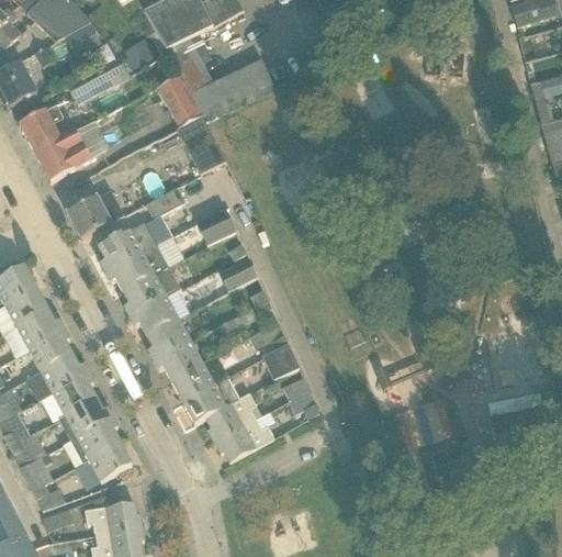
[(55,41),(91,22),(72,0),(38,0),(26,12),(55,41)]
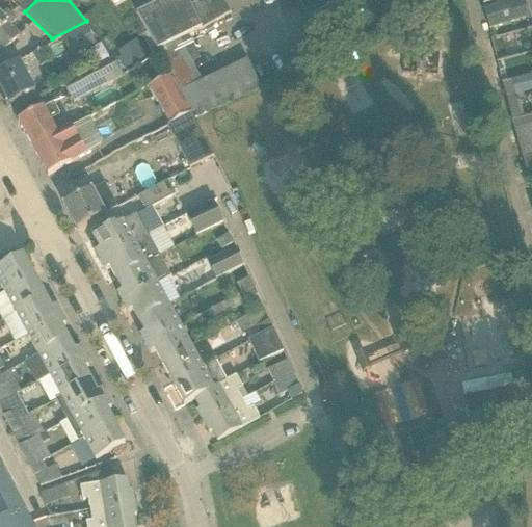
[(159,0),(136,11),(157,47),(231,8),(225,0),(195,0),(190,3),(188,0),(159,0)]
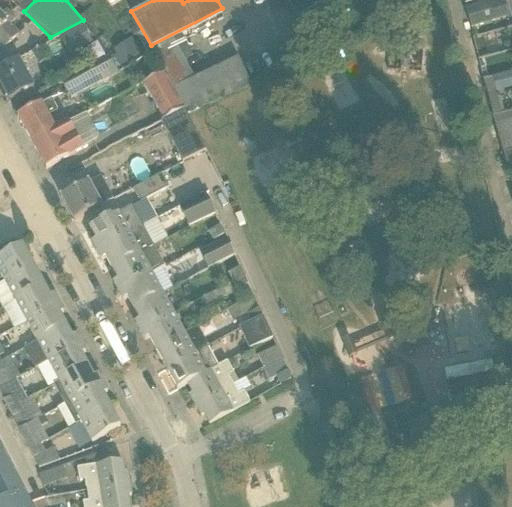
[(256,0),(288,0),(297,15),(324,0),(256,0)]
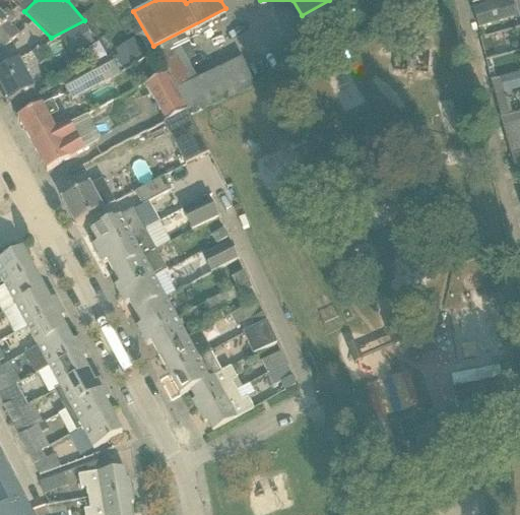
[(472,4),(478,24),(517,13),(513,0),(485,0),(472,4)]
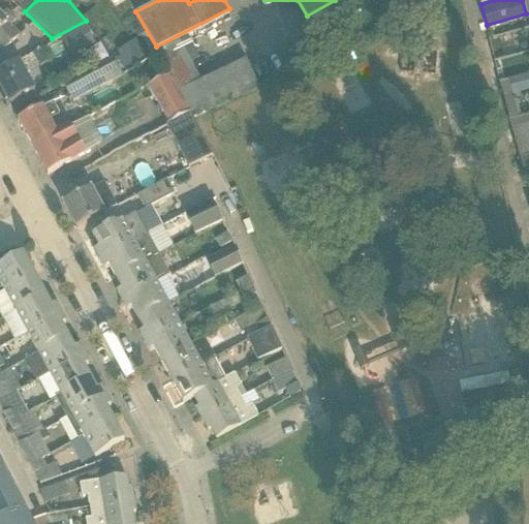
[(0,41),(3,47),(19,31),(8,22),(16,16),(10,10),(6,5),(3,8),(0,4),(0,41)]
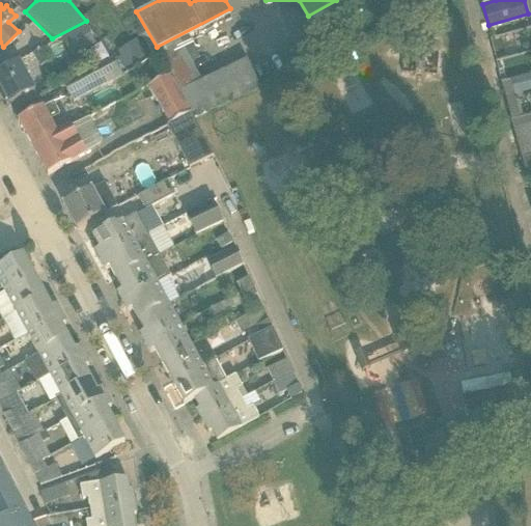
[(86,21),(67,31),(77,49),(95,39),(86,21)]
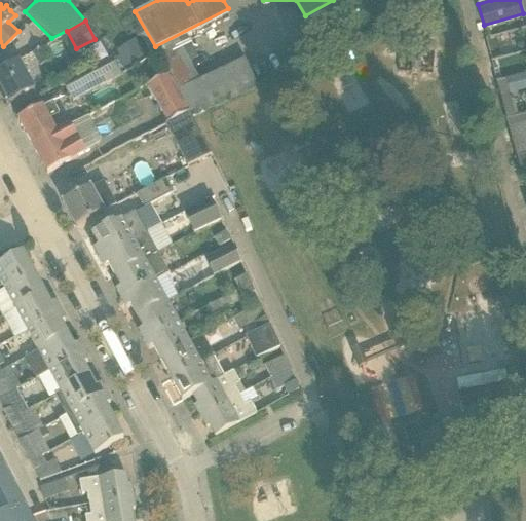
[(513,28),(495,33),(500,48),(517,43),(513,28)]
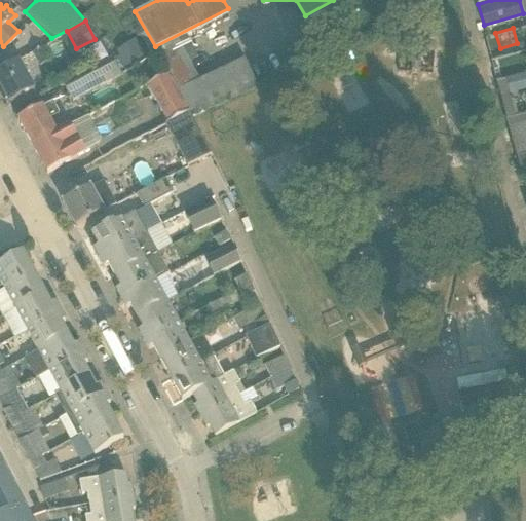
[(124,62),(147,48),(138,33),(115,46),(124,62)]
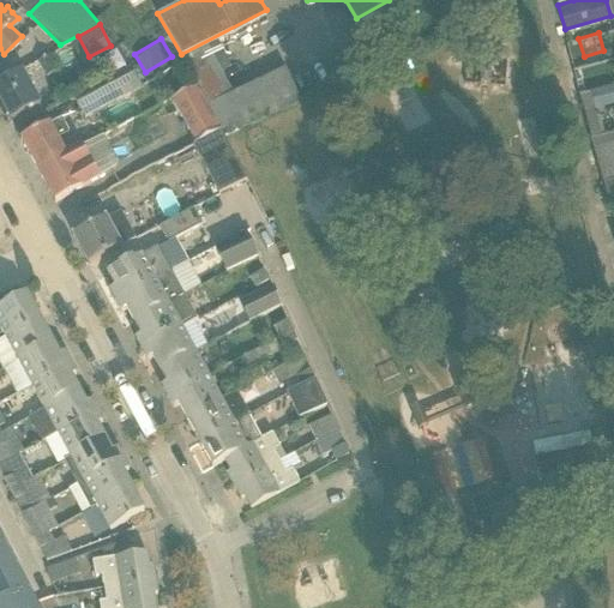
[(48,50),(37,56),(46,71),(56,65),(48,50)]
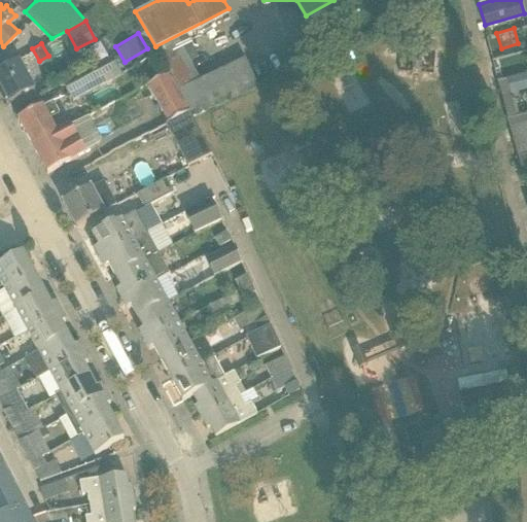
[(112,54),(64,79),(73,97),(121,71),(112,54)]
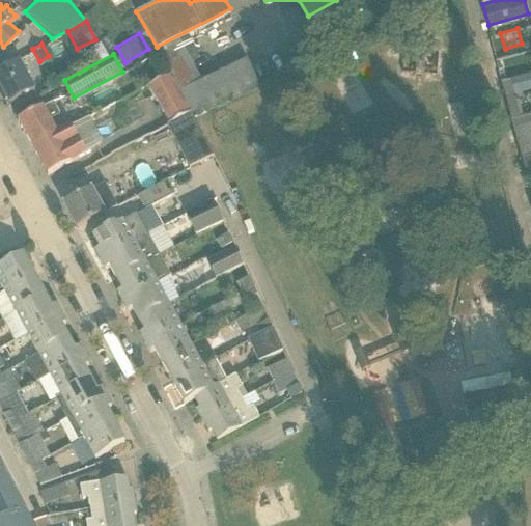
[(247,55),(182,86),(195,115),(260,84),(247,55)]
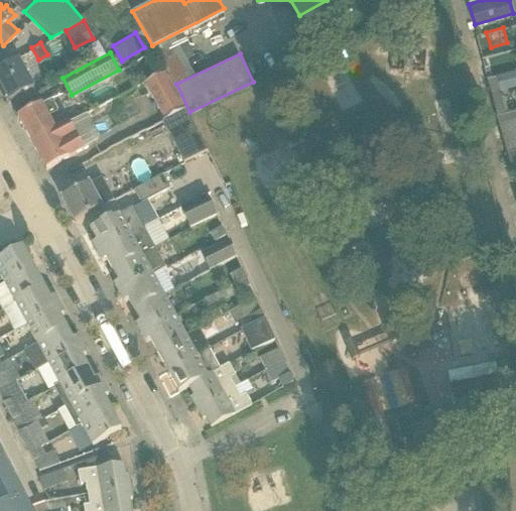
[(15,56),(0,65),(0,81),(9,97),(14,94),(18,102),(37,92),(33,84),(18,55),(15,56)]
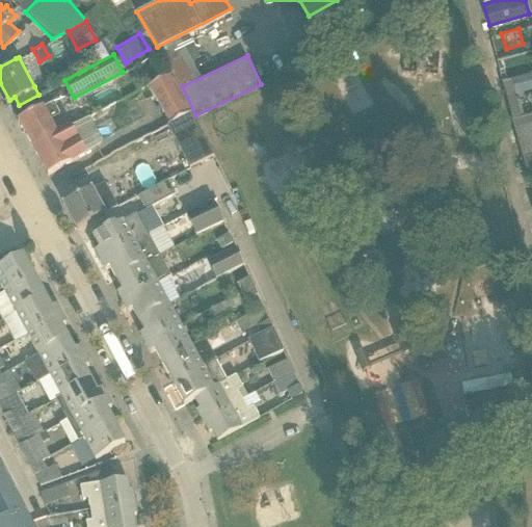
[(519,74),(510,76),(514,90),(531,85),(531,72),(531,71),(528,71),(519,74)]
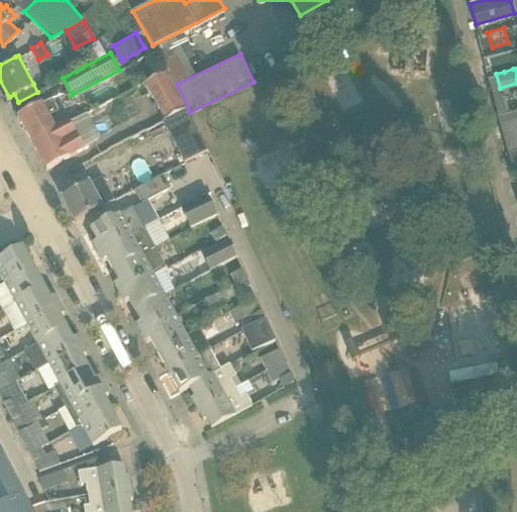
[(163,119),(186,107),(166,70),(143,82),(163,119)]
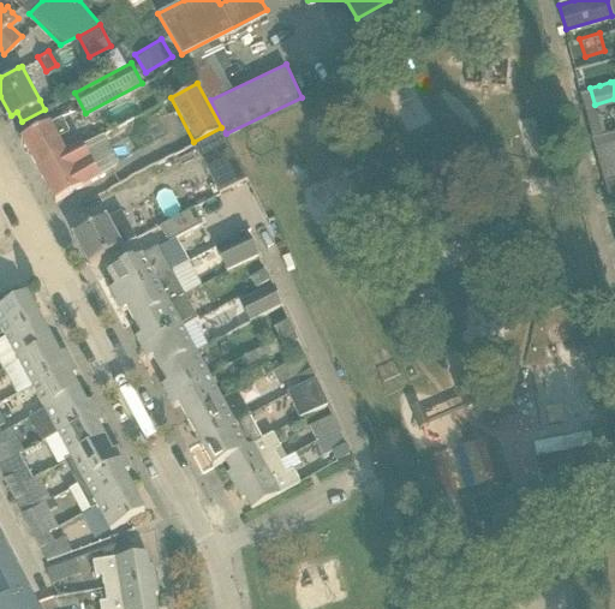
[(595,105),(590,88),(579,90),(581,96),(591,133),(602,131),(595,105)]
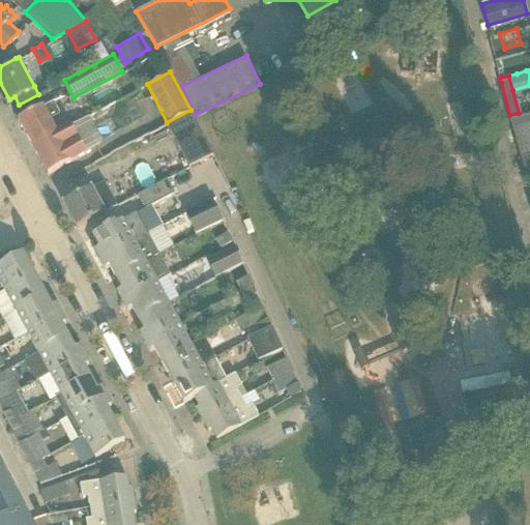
[(60,111),(53,97),(18,116),(32,143),(57,130),(49,116),(60,111)]
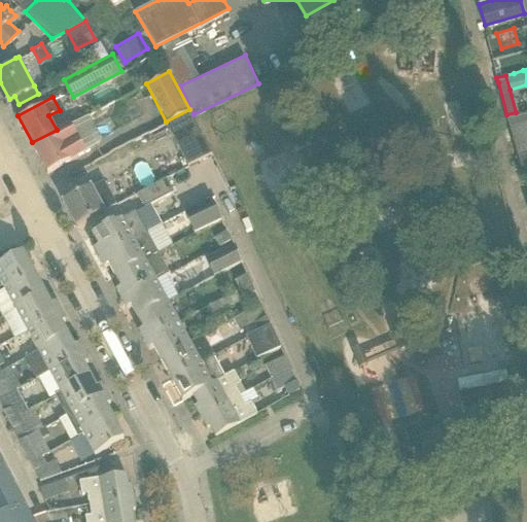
[(210,148),(189,109),(166,122),(187,161),(210,148)]
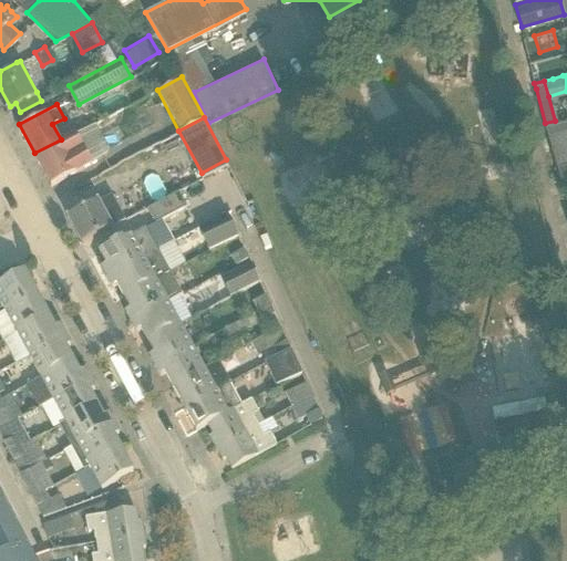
[(566,117),(555,121),(545,123),(556,165),(557,165),(566,162),(566,117)]
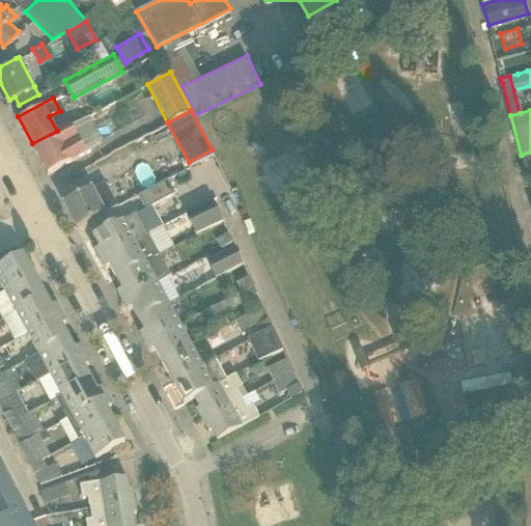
[(57,131),(32,143),(47,171),(72,158),(71,157),(85,149),(71,123),(57,131)]
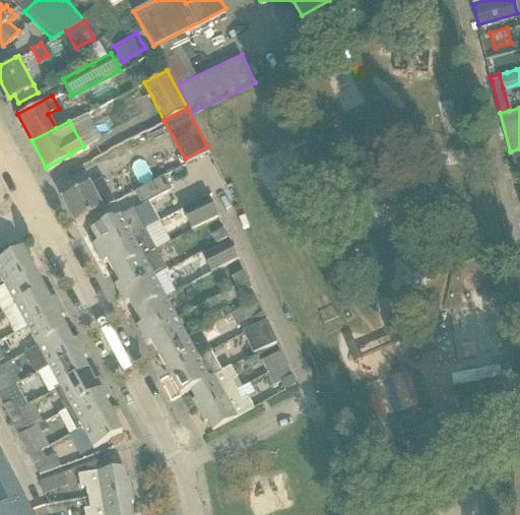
[(519,148),(511,151),(517,173),(519,172),(519,148)]
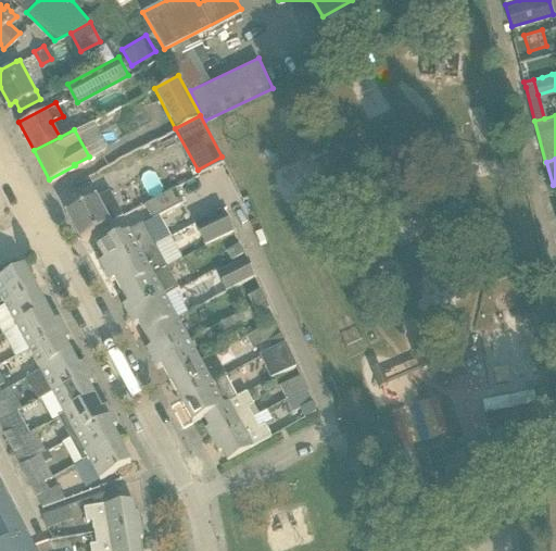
[(175,185),(144,201),(152,215),(182,199),(175,185)]
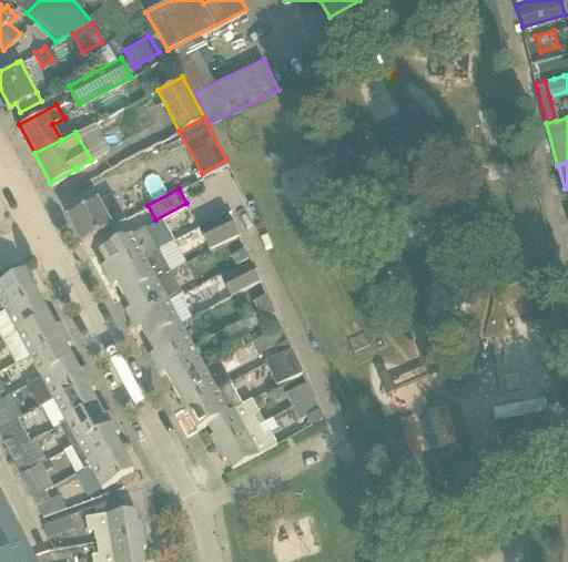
[(68,214),(82,241),(125,216),(111,191),(98,198),(97,197),(68,214)]
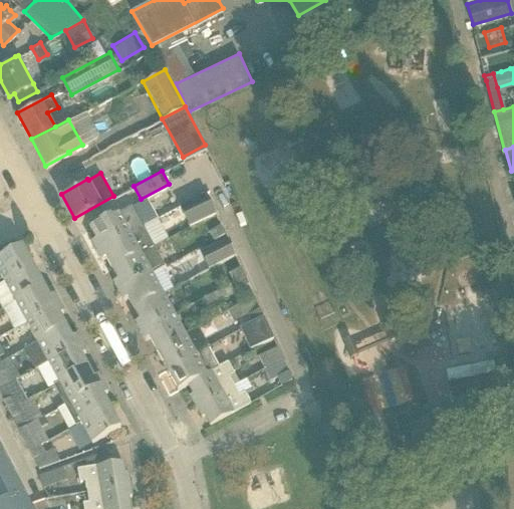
[(188,225),(215,212),(205,191),(178,204),(188,225)]
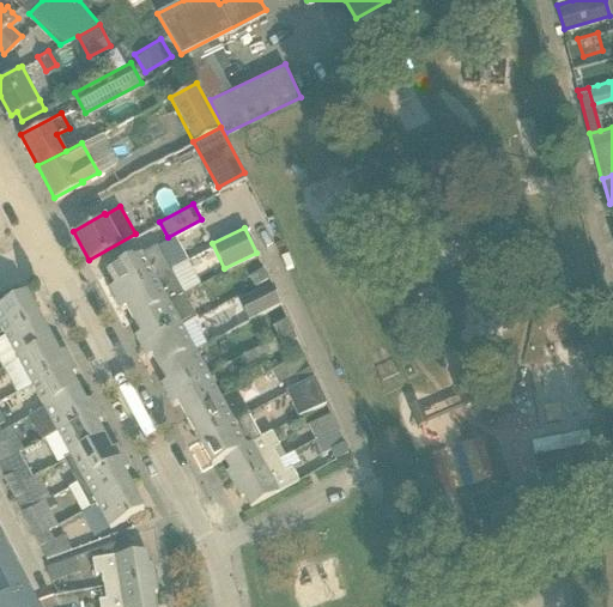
[(171,266),(158,241),(107,268),(115,283),(109,286),(115,297),(171,266)]
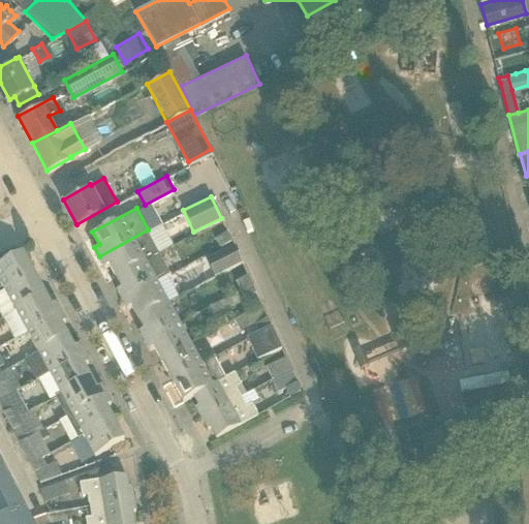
[(148,229),(99,256),(104,265),(109,263),(116,274),(159,250),(148,229)]
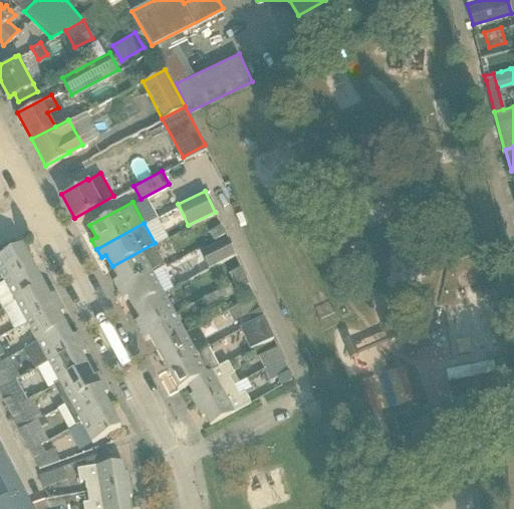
[(221,224),(210,228),(214,237),(225,232),(221,224)]
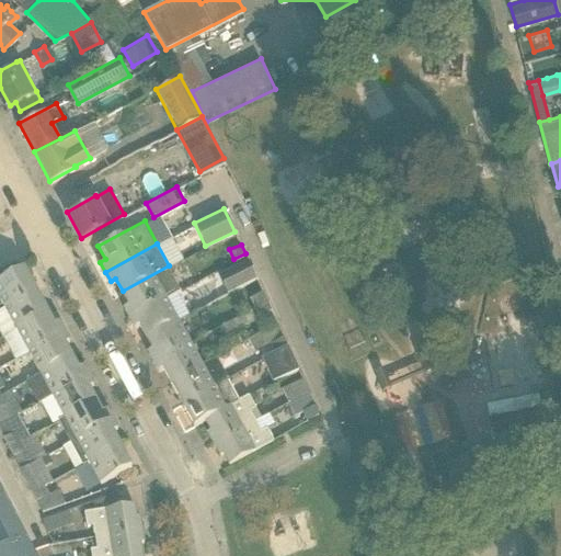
[(228,290),(255,276),(247,258),(219,271),(228,290)]
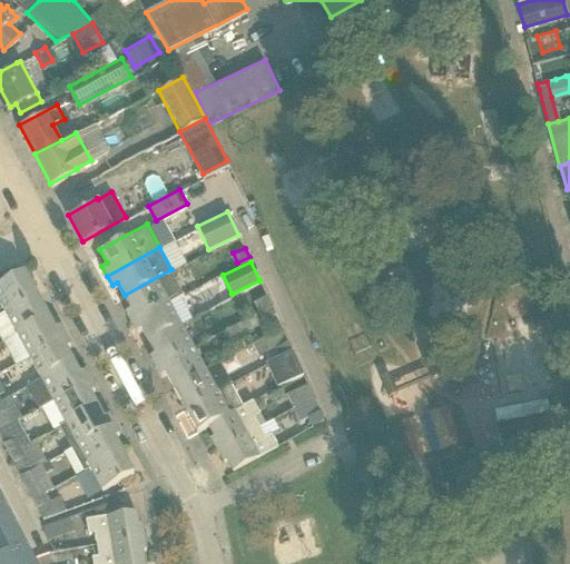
[(0,300),(5,309),(37,292),(23,268),(0,280),(0,300)]
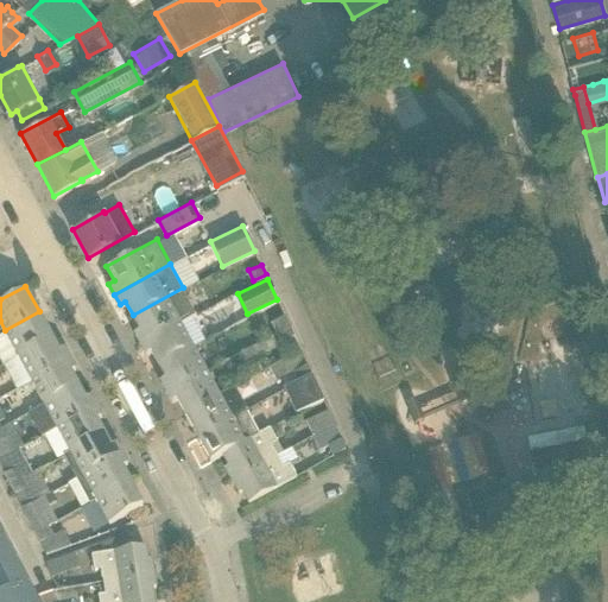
[(196,311),(183,287),(133,315),(140,328),(134,331),(140,342),(179,321),(179,319),(196,311)]
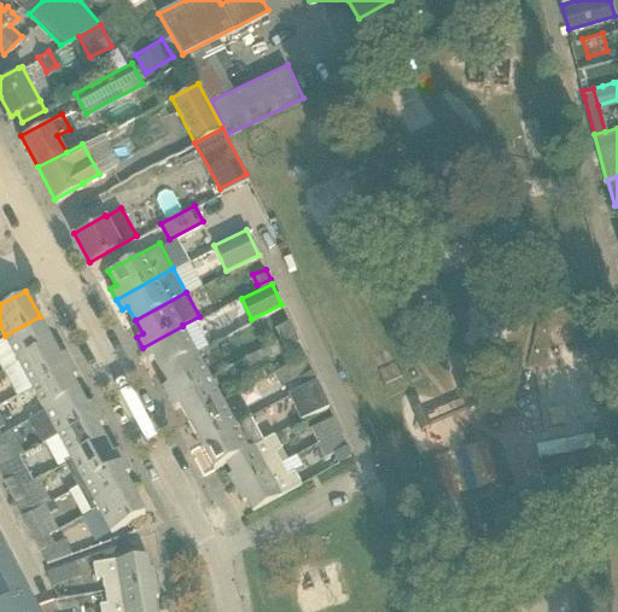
[(40,316),(5,336),(18,360),(52,341),(40,316)]
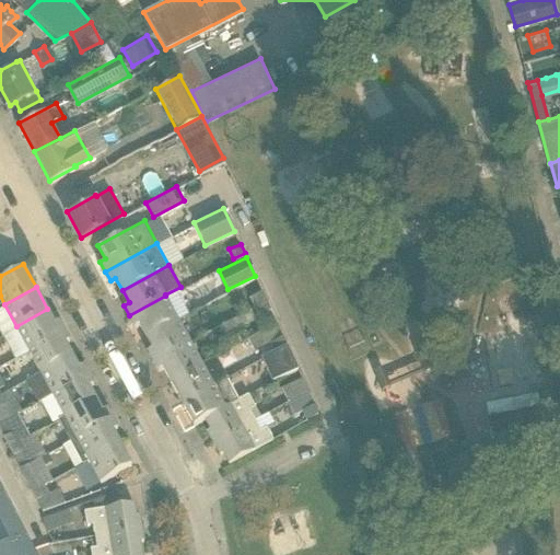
[(255,303),(266,298),(261,289),(251,295),(255,303)]
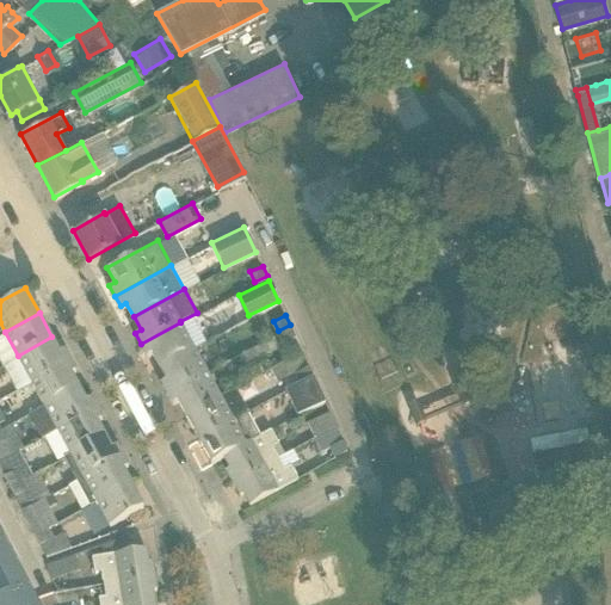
[(193,346),(180,322),(141,344),(146,353),(152,351),(159,364),(193,346)]
